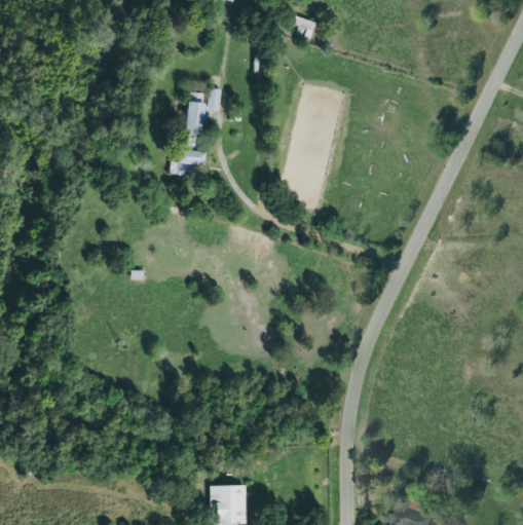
[(322,33),(325,24),(296,16),(291,31),(312,37),(313,31),(322,33)]
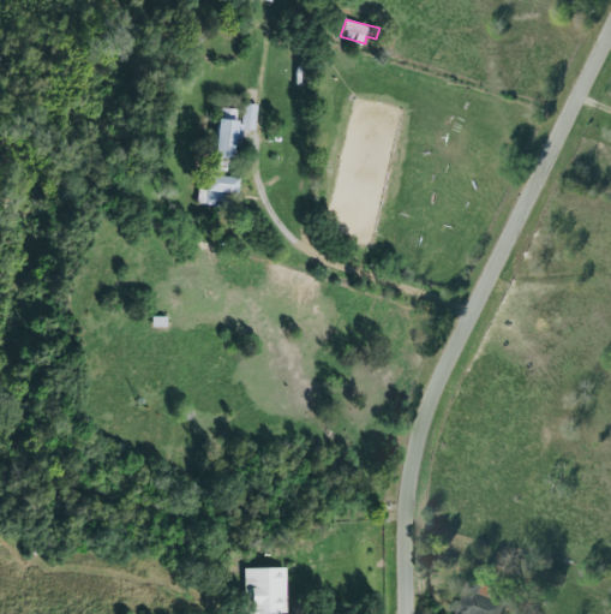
[(258,130),(261,105),(245,102),(243,129),(258,130)]
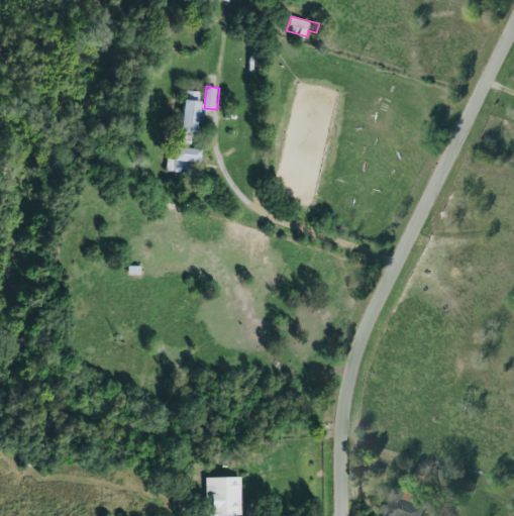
[(198,132),(202,100),(186,98),(183,130),(198,132)]
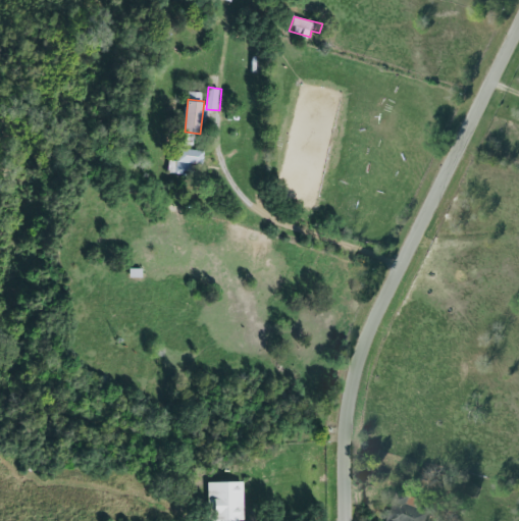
[(177,162),(172,162),(171,171),(196,174),(198,163),(203,164),(205,151),(179,148),(177,162)]
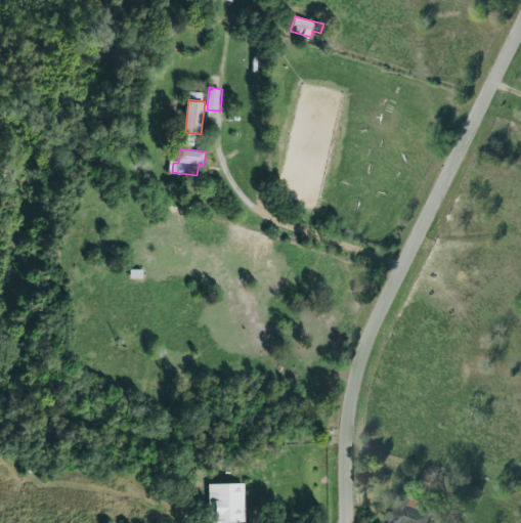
[(245,522),(245,483),(212,484),(213,522),(245,522)]
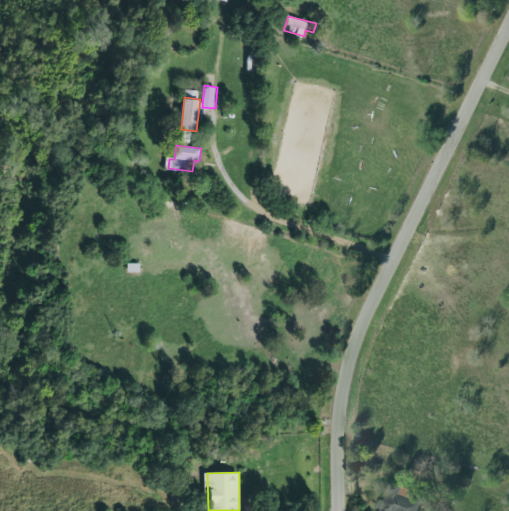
[(419,510),(424,490),(386,481),(379,510),(419,510)]
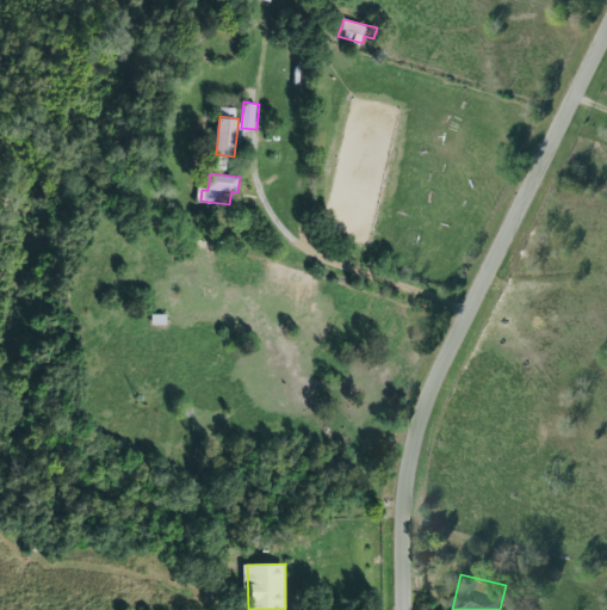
All buildings are outlined.
